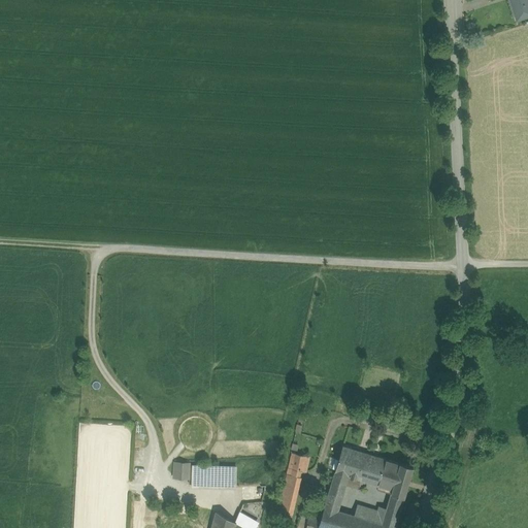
[(527,0),(510,0),(517,21),(527,17),(527,0)]
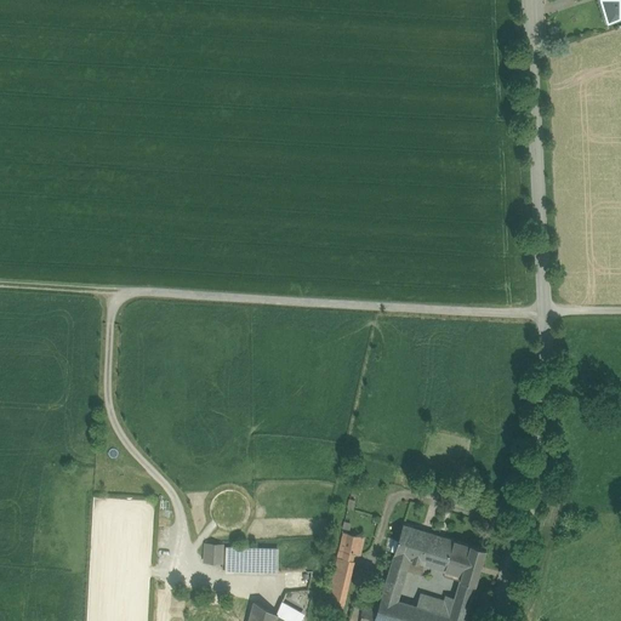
[(439,569),(448,537),(404,524),(376,613),(374,620),(465,620),(471,600),(456,597),(450,616),(416,607),(398,600),(408,570),(411,560),(425,565),(439,569)]
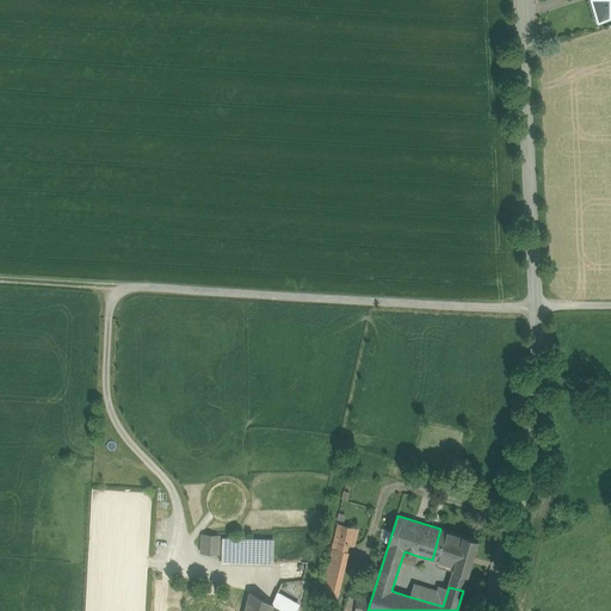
[(334,541),(350,544),(355,545),(358,529),(338,525),(334,541)]
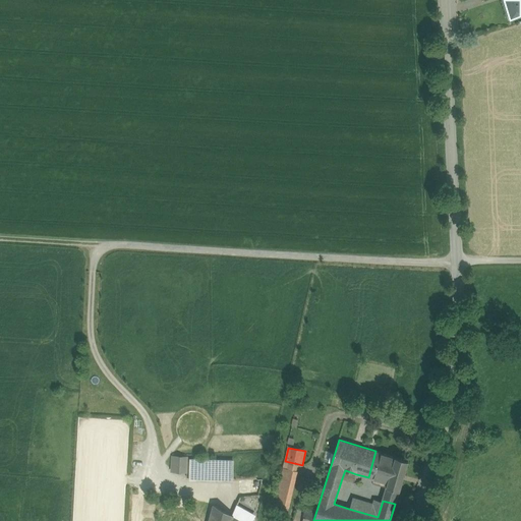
[(408,460),(396,457),(388,483),(387,487),(399,490),(408,460)]
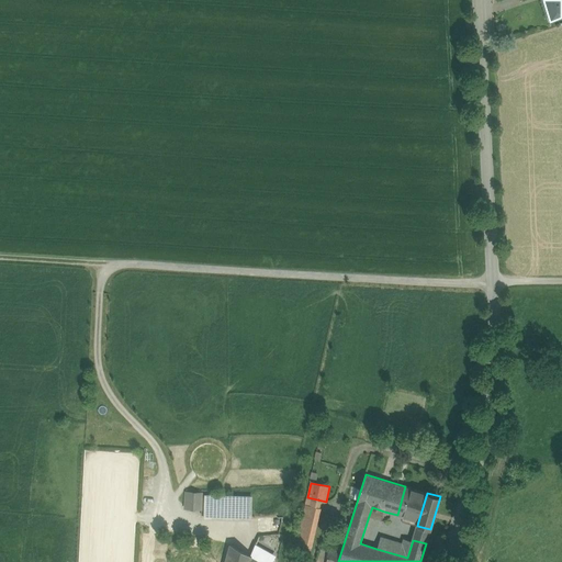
[(202,494),(187,494),(187,508),(202,508),(202,494)]
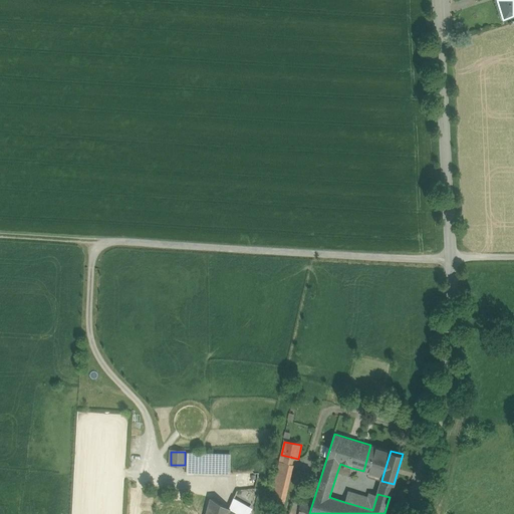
[(218,454),(189,454),(187,473),(217,474),(218,454)]
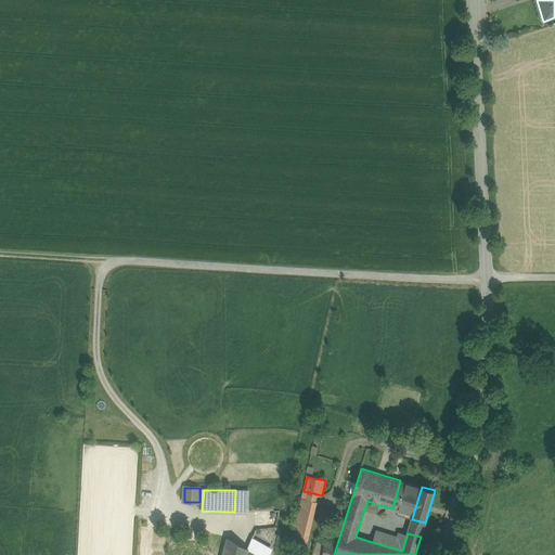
[(248,491),(235,490),(234,512),(247,512),(248,491)]
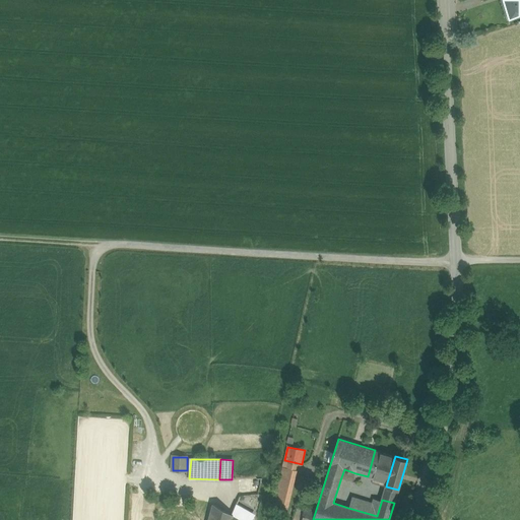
[(287,506),(298,463),(284,460),(274,504),(277,504),(287,506)]
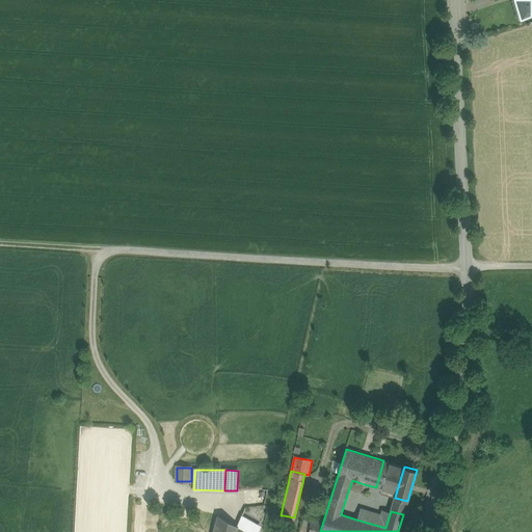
[(362,490),(364,484),(352,480),(349,488),(360,491),(362,490)]
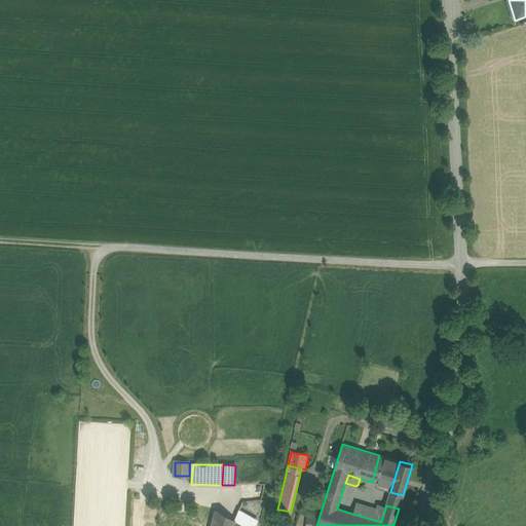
[(264,485),(240,486),(242,502),(261,501),(264,485)]
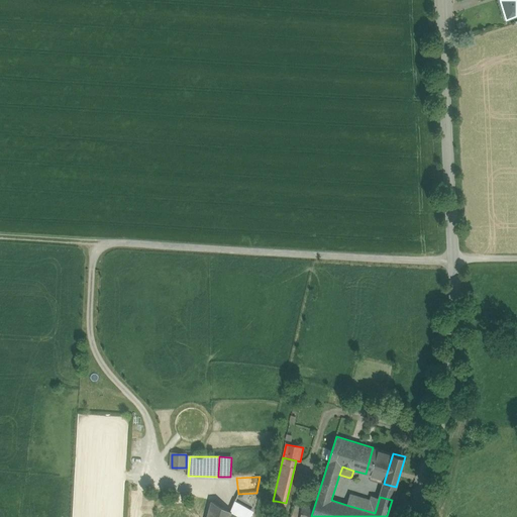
[(382,490),(394,494),(396,487),(384,484),(382,490)]
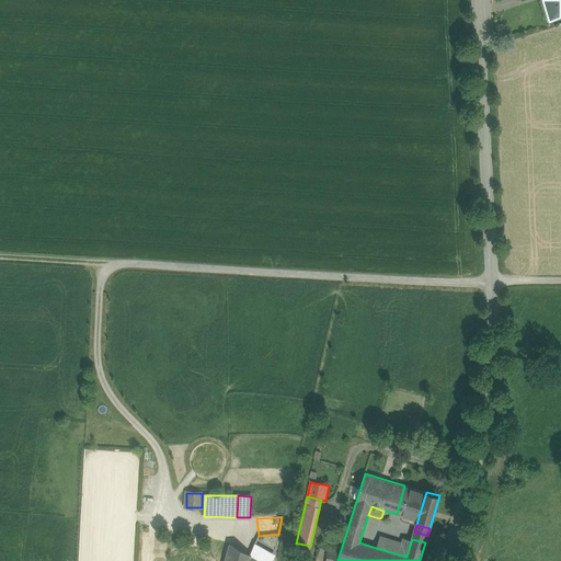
[(412,539),(425,542),(427,536),(414,531),(412,539)]
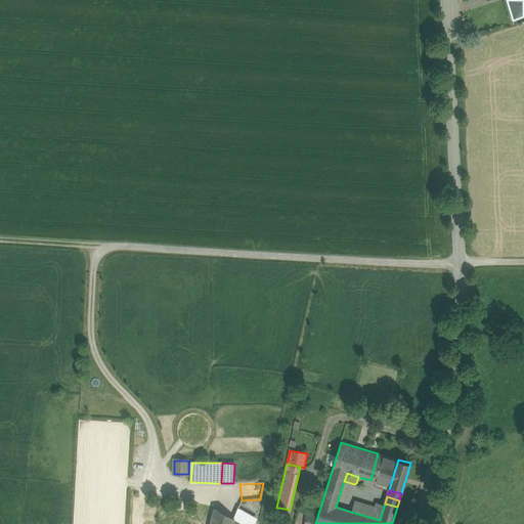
[(380,520),(385,504),(376,500),(375,507),(354,500),(351,512),(380,520)]
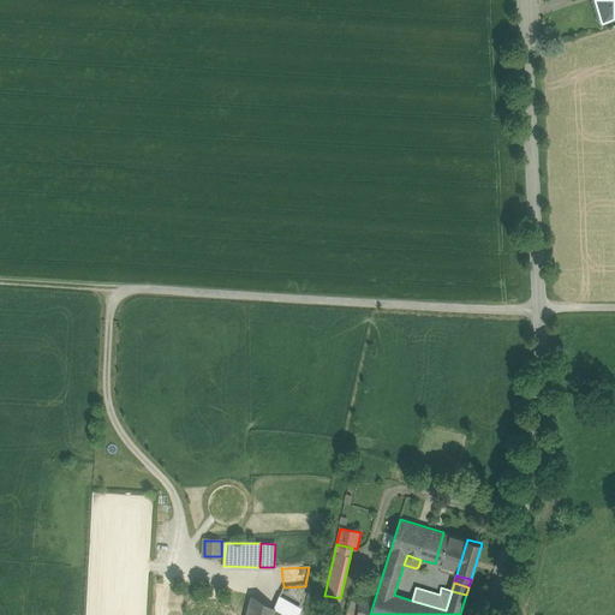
[(338,609),(340,598),(328,596),(326,605),(338,609)]
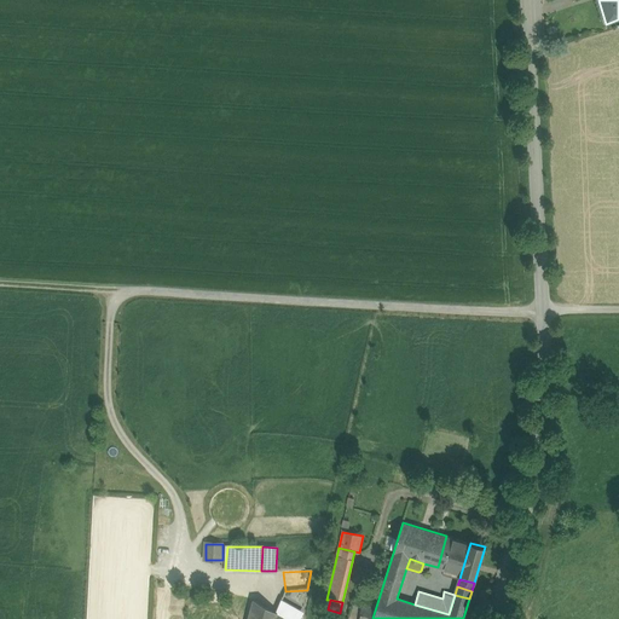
[(276,618),(277,614),(276,613),(253,601),(248,618),(276,618)]
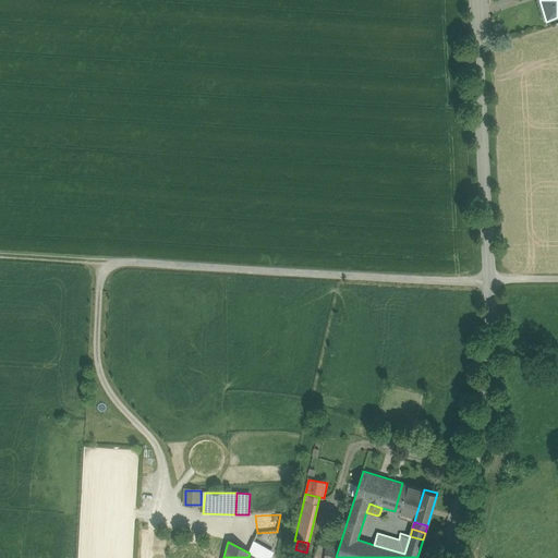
[(250,554),(257,557),(269,557),(273,553),(253,542),(249,553),(250,554)]
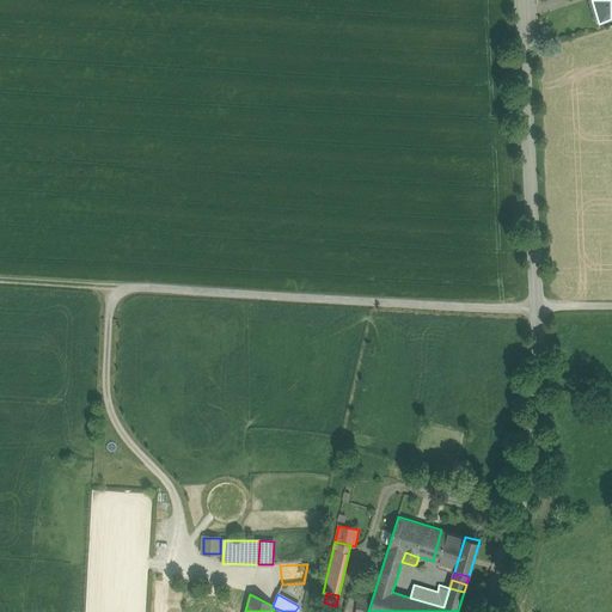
[(360,609),(363,611),(368,611),(371,604),(362,600),(360,609)]
